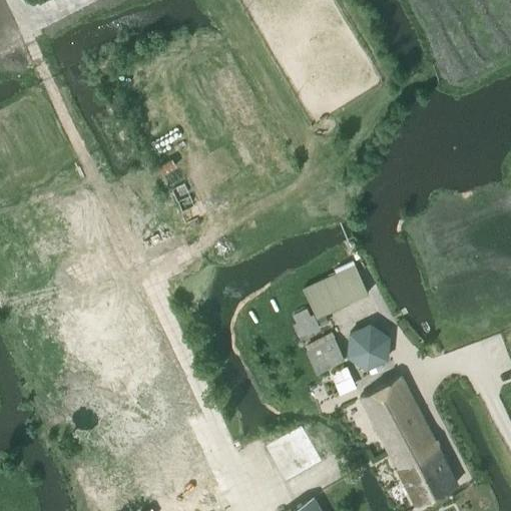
[(336,274),(305,289),(320,318),(350,304),(336,274)]
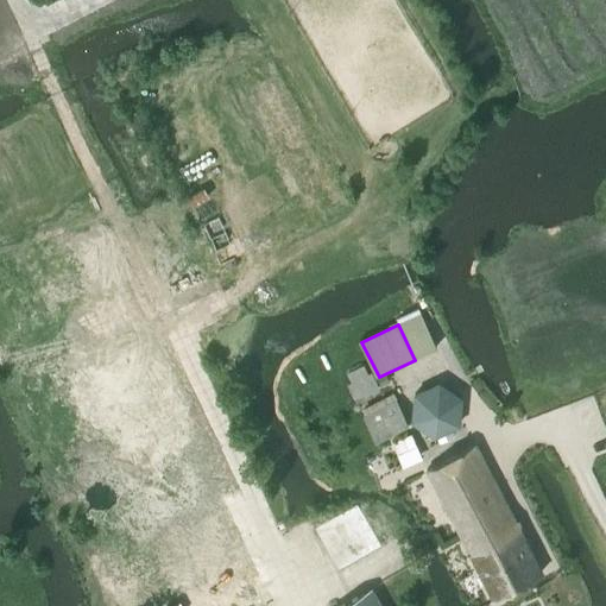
[(357,401),(382,389),(374,373),(371,374),(366,366),(348,373),(353,383),(349,385),(357,401)]
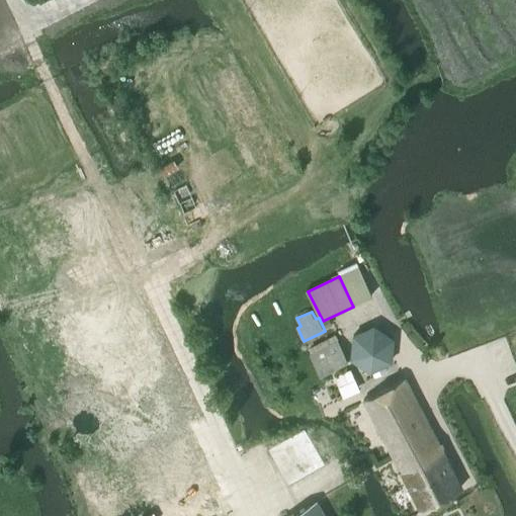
[(353,337),(351,360),(371,374),(394,364),(396,340),(375,327),(353,337)]
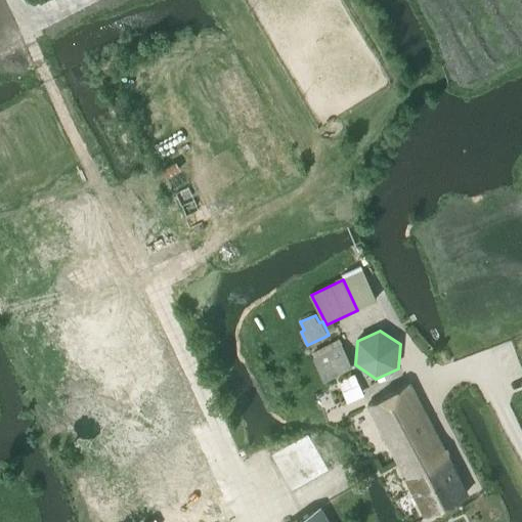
[(315,360),(325,380),(353,365),(343,345),(315,359),(315,360)]
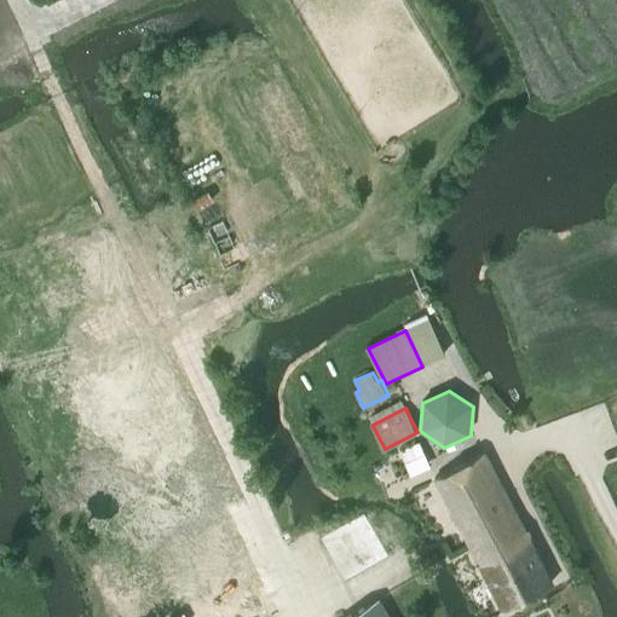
[(437,480),(470,545),(471,547),(513,526),(513,528),(522,523),(485,455),(437,480)]
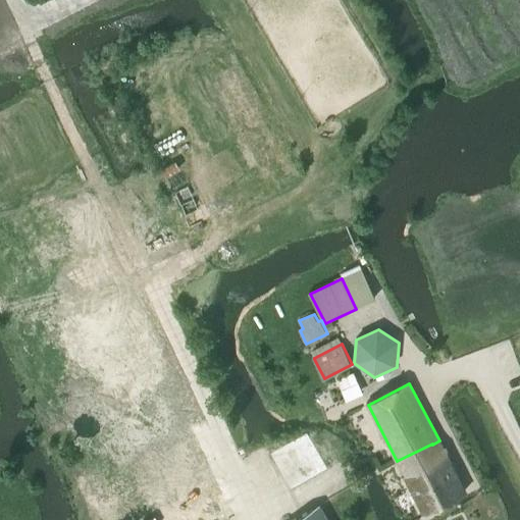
[(328,471),(308,434),(272,455),(292,491),(328,471)]
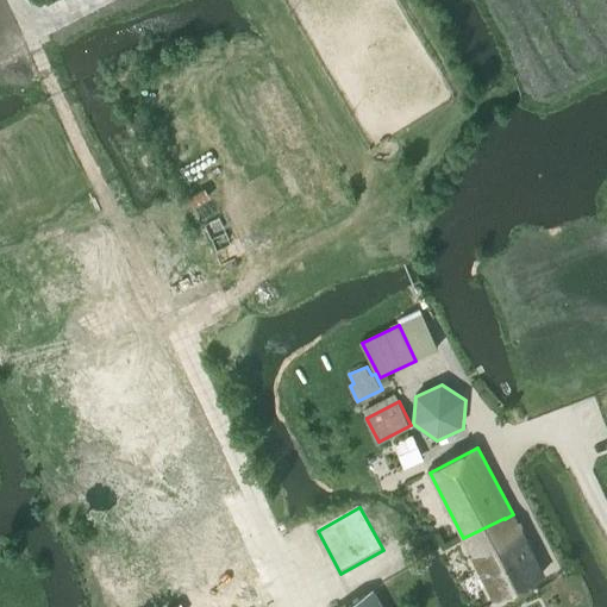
[(544,575),(513,514),(505,519),(505,518),(463,538),(473,555),(496,601),(544,575)]
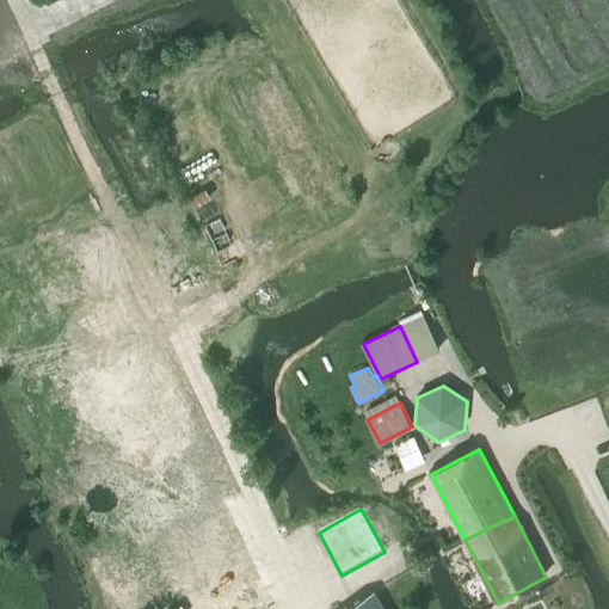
[(380,608),(374,597),(349,608),(380,608)]
